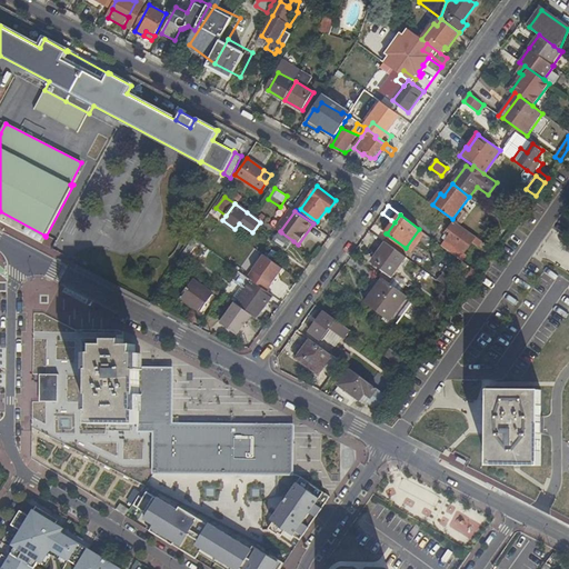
[(395,222),(391,220),(383,231),(387,233),(395,222)]
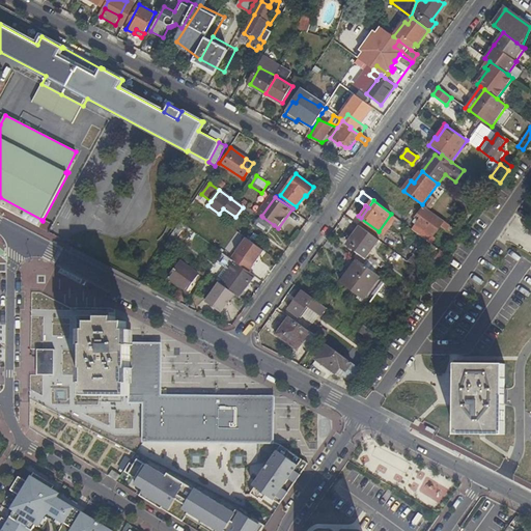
[(414,230),(429,242),(442,225),(460,239),(464,233),(425,206),(417,218),(420,221),(418,224),(414,230)]
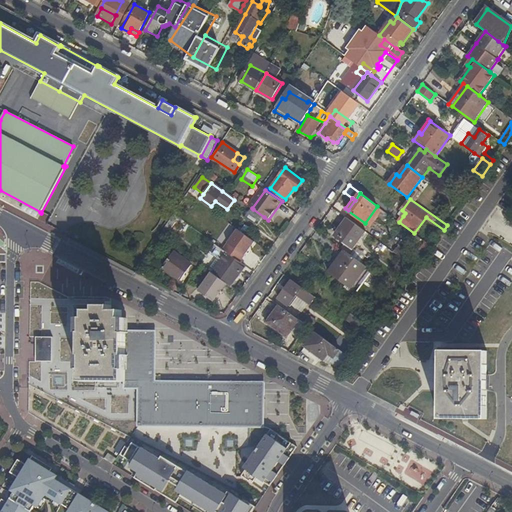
[(264,217),(253,209),(247,217),(258,225),(264,217)]
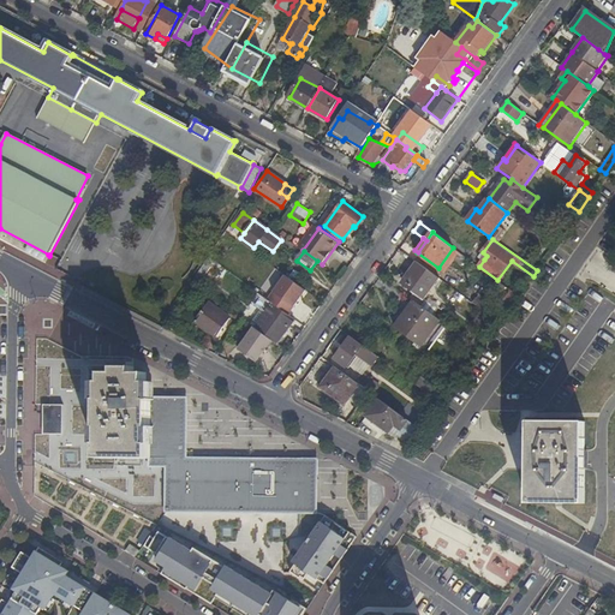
[(421,305),(440,279),(417,262),(404,281),(415,288),(412,291),(415,292),(410,298),(415,302),(421,305)]
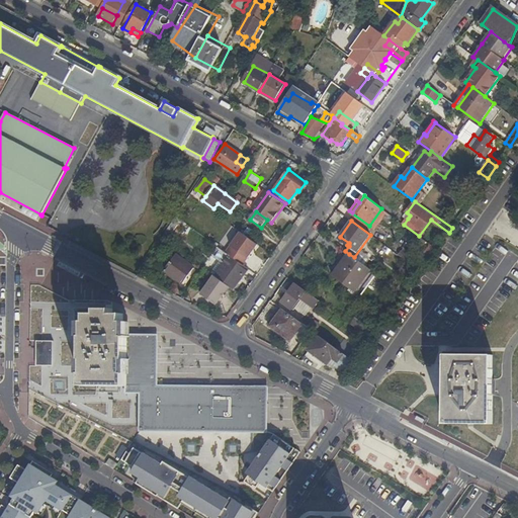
[(431,245),(420,260),(425,264),(436,248),(431,245)]
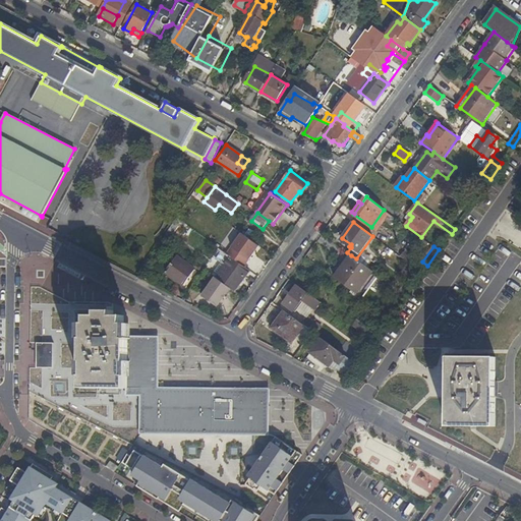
[(405,249),(400,255),(415,268),(420,262),(405,249)]
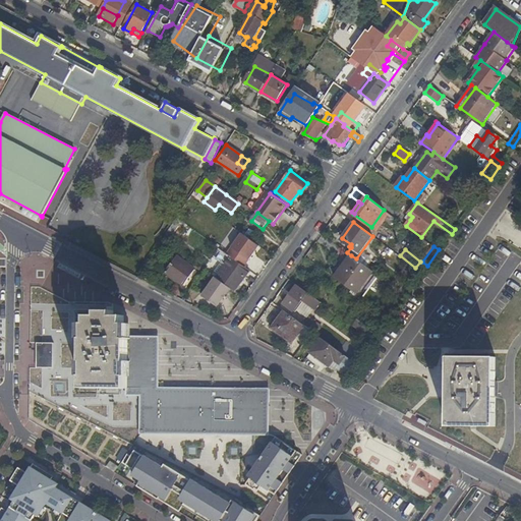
[(235,291),(250,271),(223,250),(217,258),(222,262),(213,275),(214,275),(231,288),(235,291)]
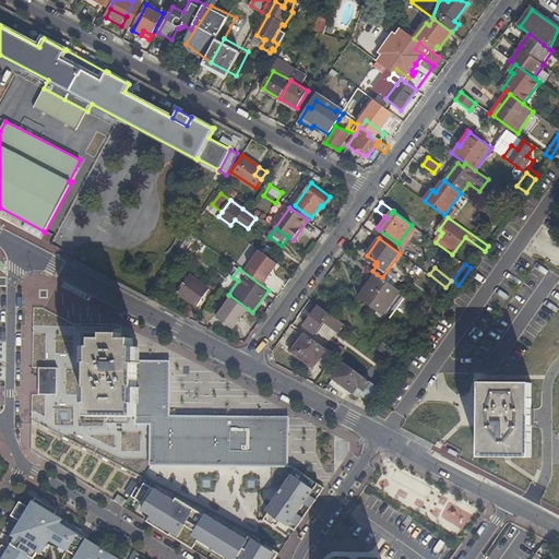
[(377,274),(359,298),(383,316),(401,292),(382,277),(377,274)]
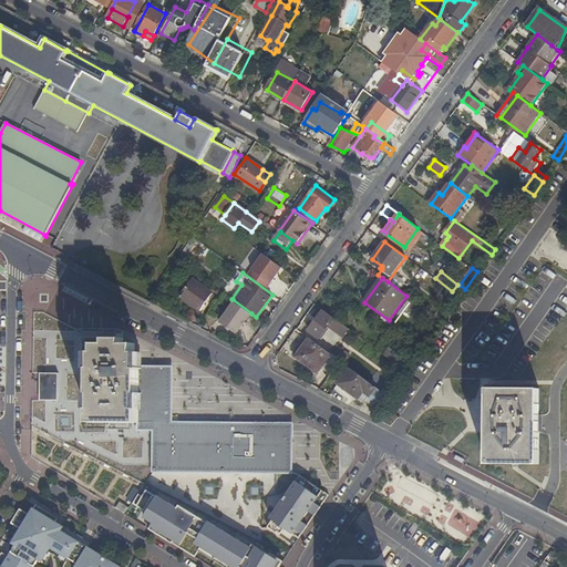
[(193,279),(181,296),(200,310),(213,294),(193,279)]
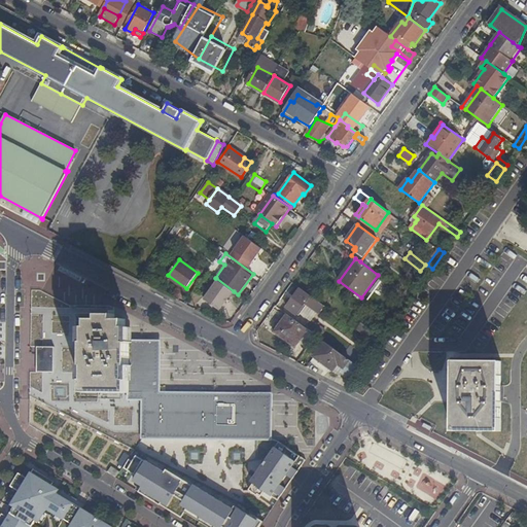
[(219,309),(234,290),(218,280),(205,299),(219,309)]
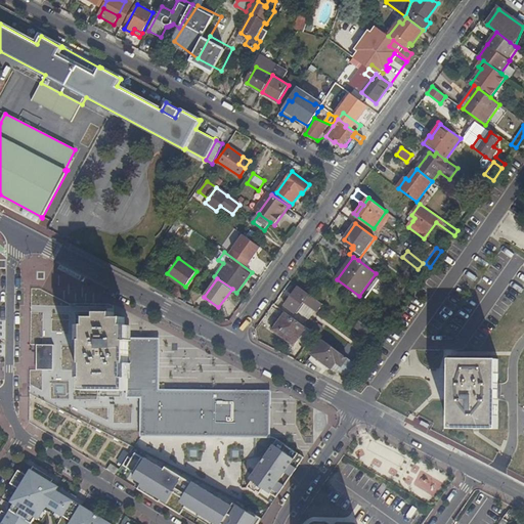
[(295,312),(304,300),(308,295),(299,289),(287,306),(295,312)]
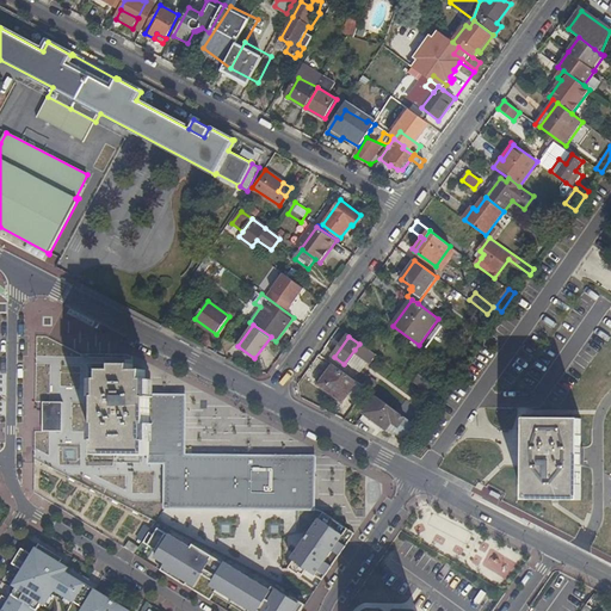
[(365,357),(369,351),(359,344),(355,350),(365,357)]
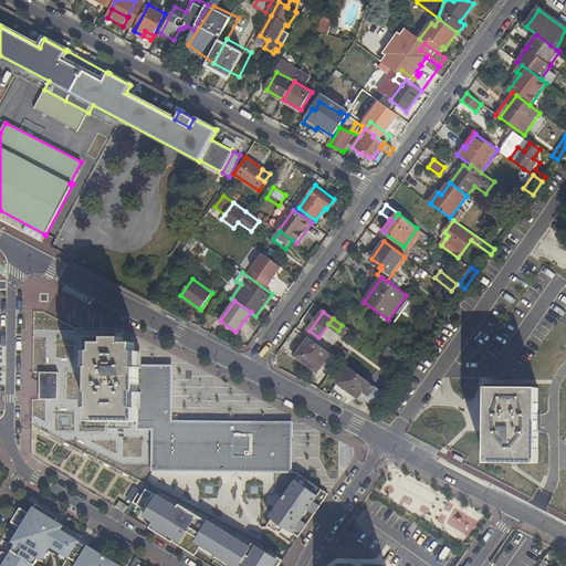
[(348,329),(342,325),(338,331),(334,337),(341,342),(348,329)]
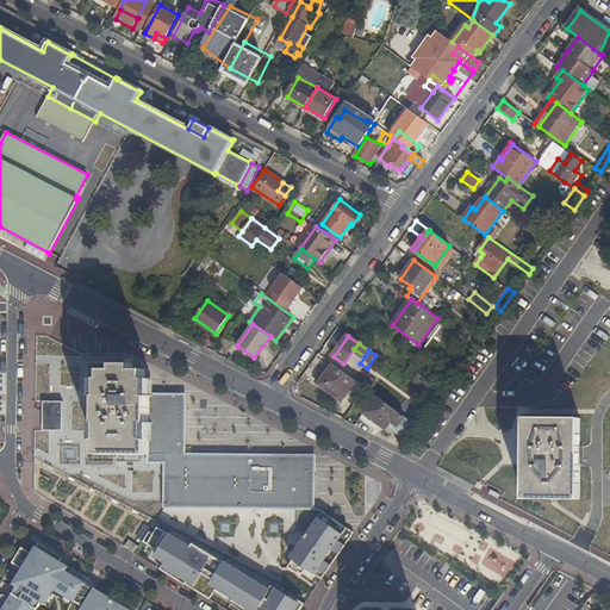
[(165,506),(313,508),(313,455),(184,453),(185,394),(149,393),(149,378),(143,378),(143,368),(131,368),(131,363),(112,362),(112,368),(100,367),(100,377),(97,377),(97,453),(149,453),(153,453),(153,461),(165,461),(165,506)]
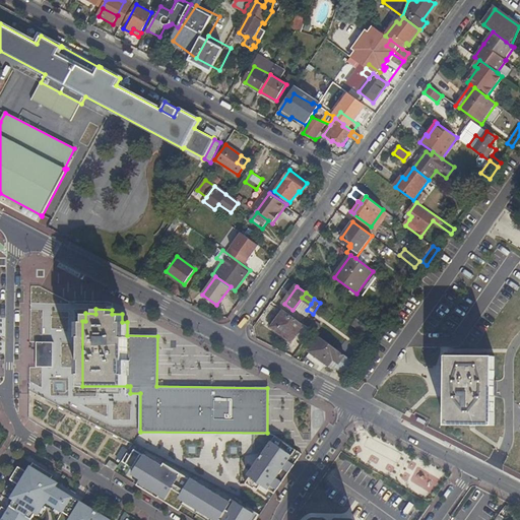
[(296,338),(305,325),(302,323),(283,310),(271,327),(291,342),(296,338)]
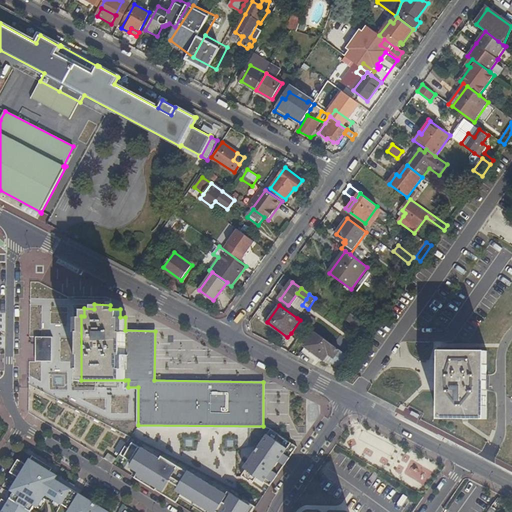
[(302,311),(297,318),(300,320),(308,326),(311,328),(317,321),(302,311)]
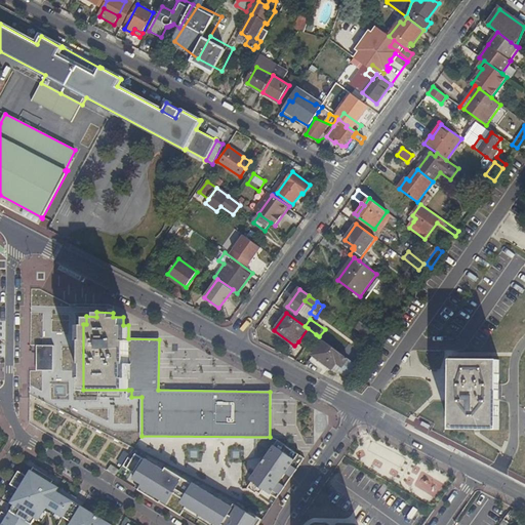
[(360,322),(355,328),(368,337),(372,331),(360,322)]
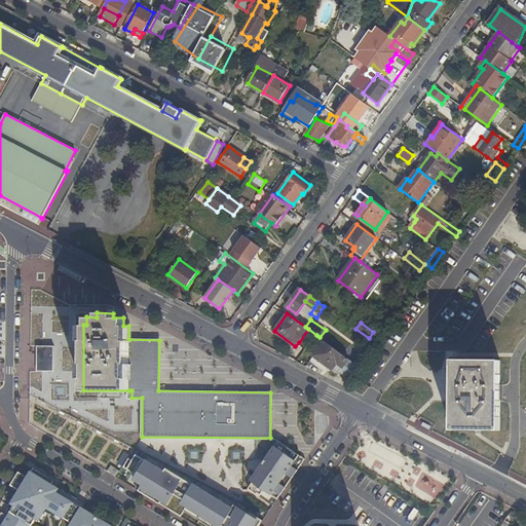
[(316,335),(308,329),(299,342),(307,348),(316,335)]
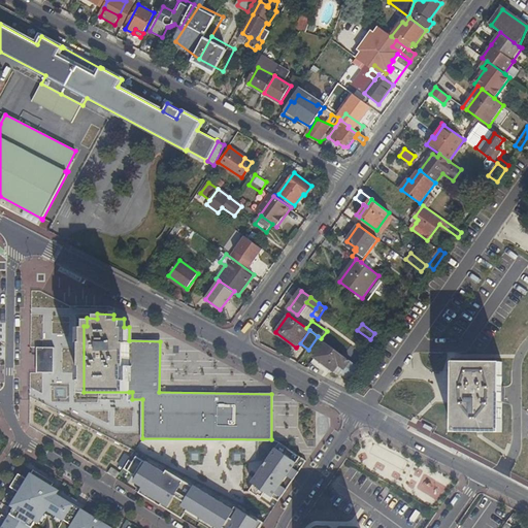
[(342,373),(355,383),(364,370),(326,342),(315,358),(332,370),(340,375),(342,373)]
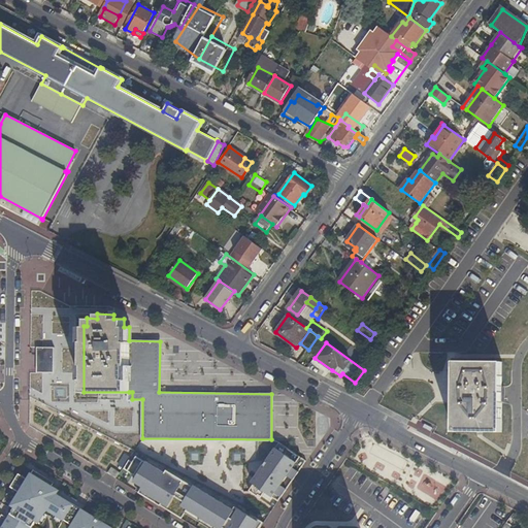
[(37,348),(38,372),(55,372),(55,348),(37,348)]
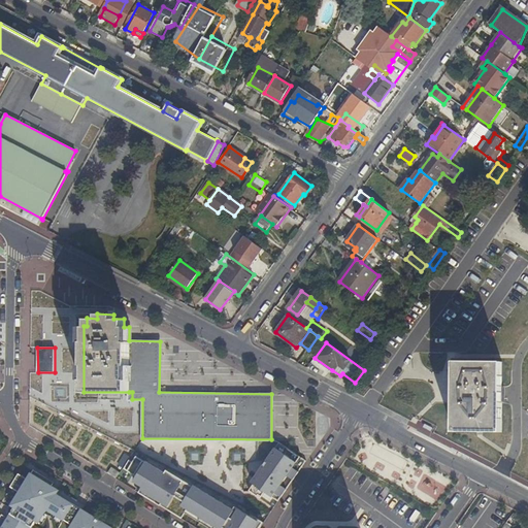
[(454,402),(453,433),(502,433),(502,403),(502,387),(502,362),(454,361),(454,372),(454,402)]
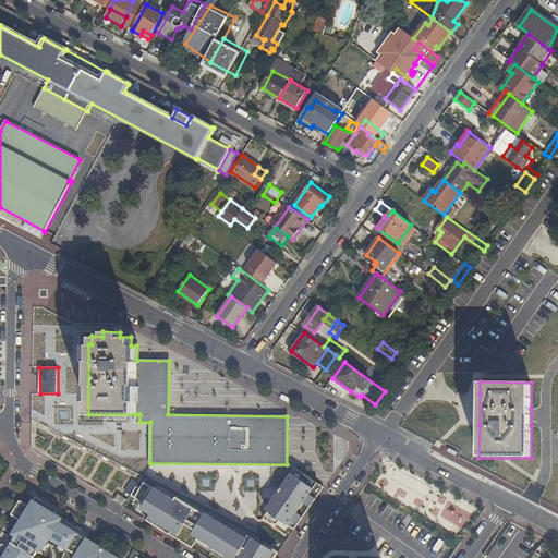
[(295,469),(265,510),(268,512),(263,519),(275,528),(280,521),(294,531),(324,487),(295,469)]
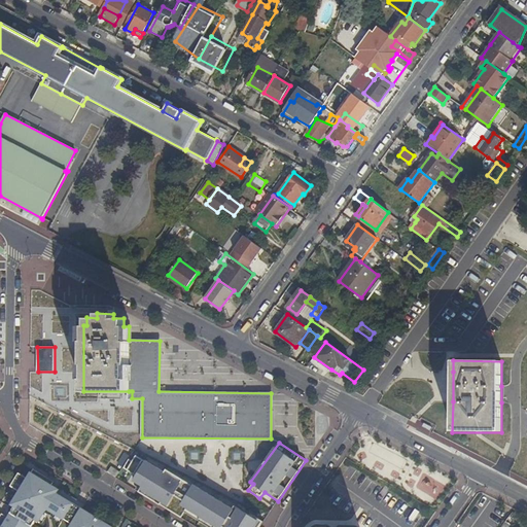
[(258,526),(264,522),(251,514),(250,516),(235,506),(233,508),(194,485),(191,488),(186,485),(187,482),(167,469),(165,471),(146,460),(145,461),(136,455),(133,461),(130,458),(124,468),(136,476),(134,481),(139,484),(142,486),(139,492),(181,518),(183,515),(187,508),(215,526),(214,526),(258,526)]
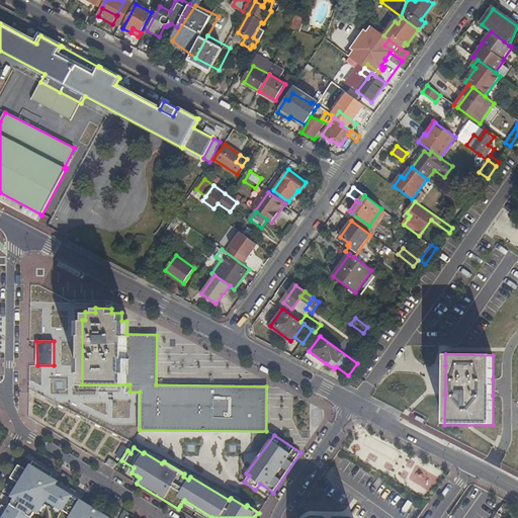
[(109,458),(106,463),(114,468),(117,463),(109,458)]
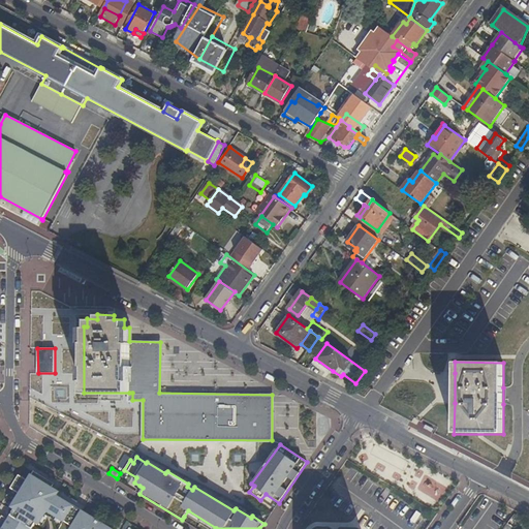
[(112,528),(83,511),(85,507),(52,487),(54,484),(33,471),(27,480),(19,475),(10,488),(20,494),(11,506),(14,508),(1,528),(32,528),(33,528),(36,522),(40,524),(48,511),(64,521),(58,528),(112,528)]
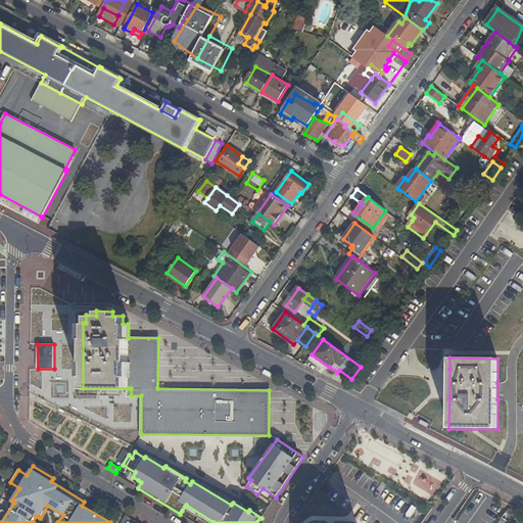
[(182,511),(201,522),(212,522),(214,522),(186,505),(182,511)]
